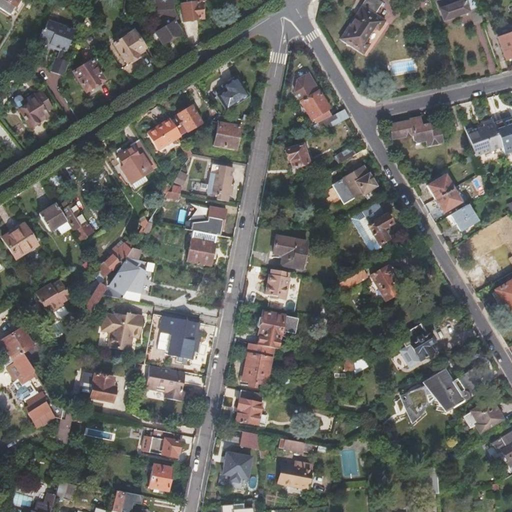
[(0,0),(0,7),(10,15),(19,0),(0,0)]
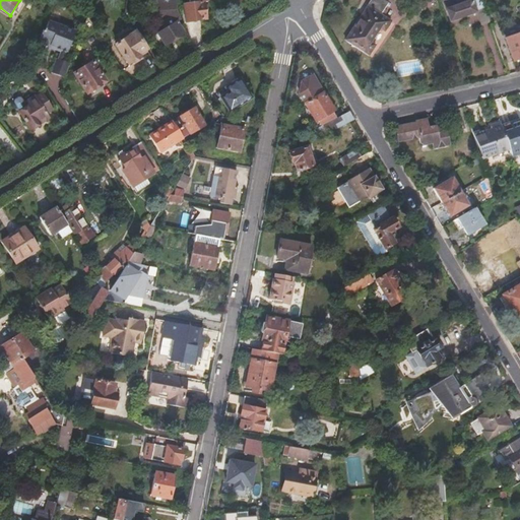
[(153,0),(153,11),(174,9),(173,0),(153,0)]
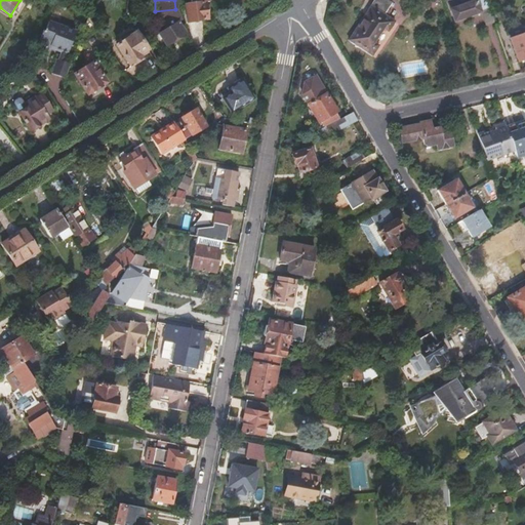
[(207,1),(210,0),(209,0),(192,0),(192,3),(185,4),(188,23),(209,18),(207,1)]
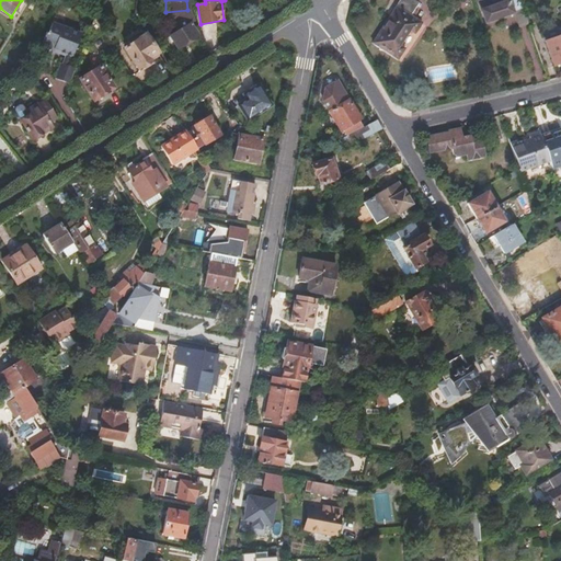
[(415,3),(410,0),(400,0),(373,44),(397,58),(403,48),(400,46),(410,31),(413,33),(420,23),(409,15),(415,3)]
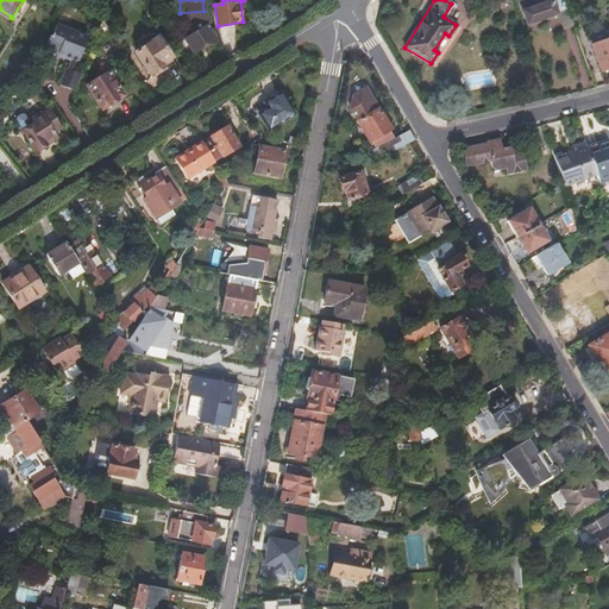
[(558,12),(567,8),(565,0),(538,0),(522,5),(528,23),(559,13),(558,12)]
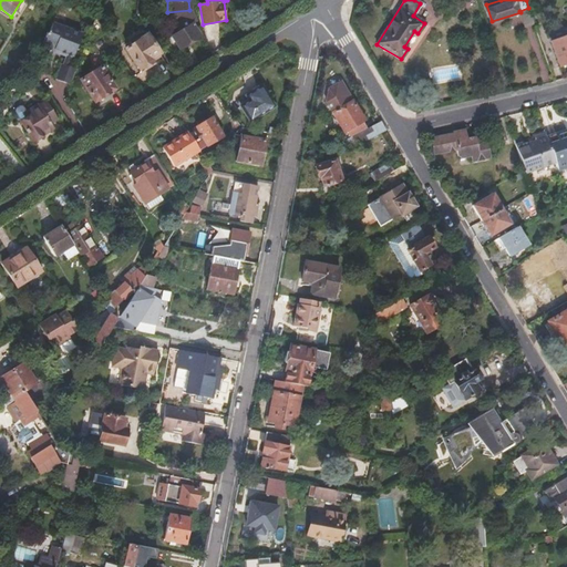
[(192,23),(195,21),(191,10),(189,10),(167,12),(175,26),(176,24),(179,31),(192,23)]
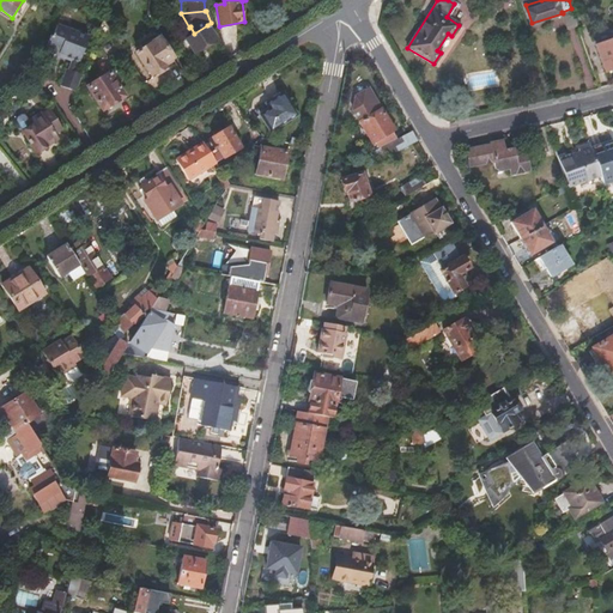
[(44,50),(59,56),(60,53),(80,61),(89,37),(58,25),(54,35),(52,34),(44,50)]
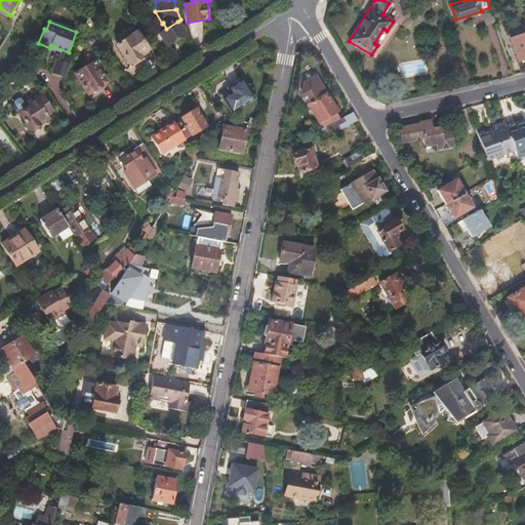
[(185,33),(177,22),(166,29),(158,34),(165,45),(185,33)]
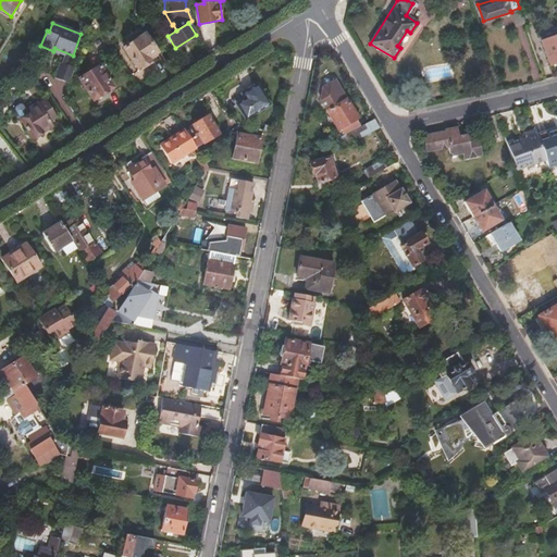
[(124,37),(128,45),(139,37),(135,31),(124,37)]
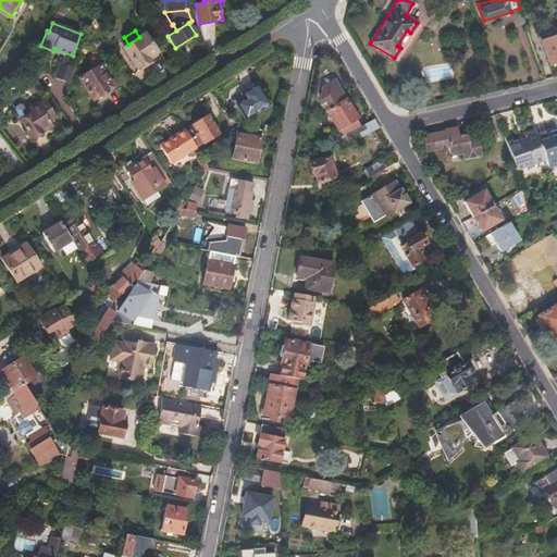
[(135,66),(158,52),(146,33),(139,37),(128,45),(123,48),(135,66)]
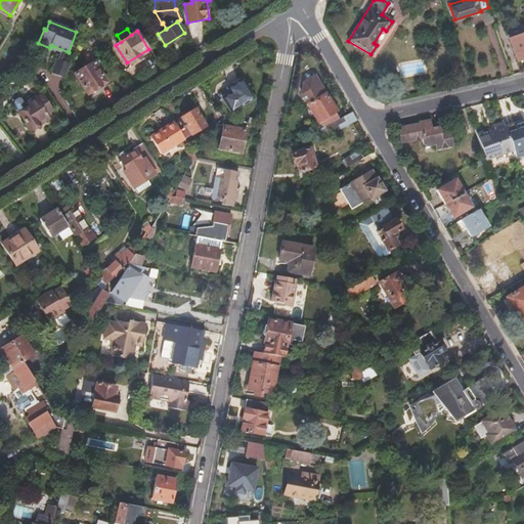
[(518,60),(523,57),(523,33),(511,38),(518,60)]
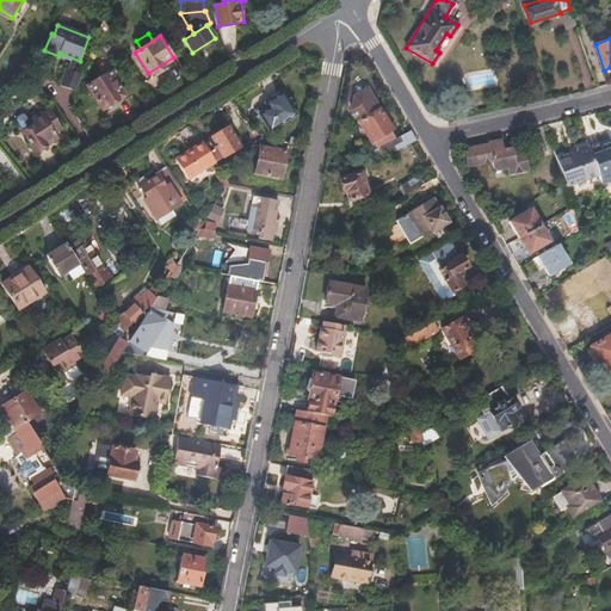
[(72,62),(69,69),(74,72),(76,63),(78,65),(80,61),(60,53),(59,56),(72,62)]
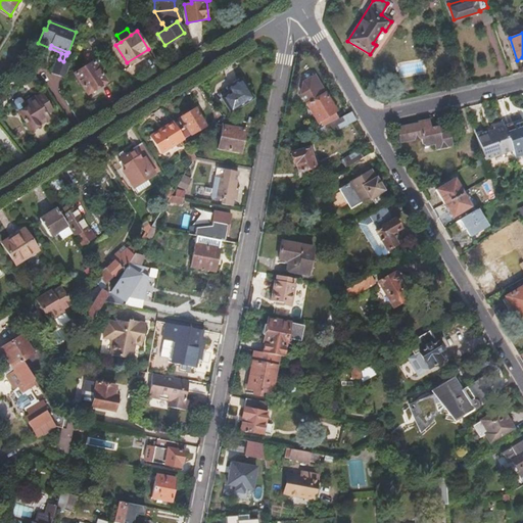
[(52,73),(64,78),(70,63),(63,61),(59,59),(57,58),(52,73)]
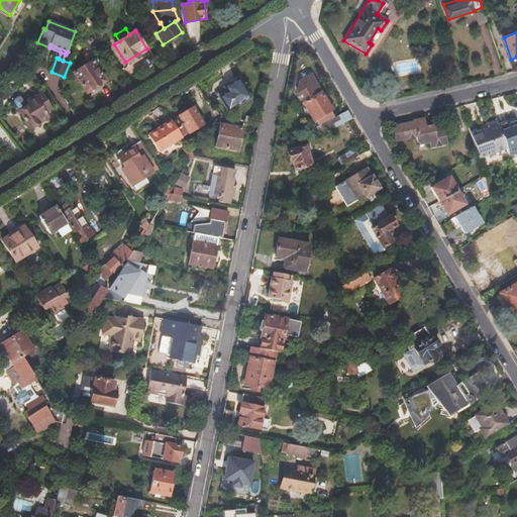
[(96,88),(105,81),(93,61),(74,73),(85,90),(94,84),(96,88)]
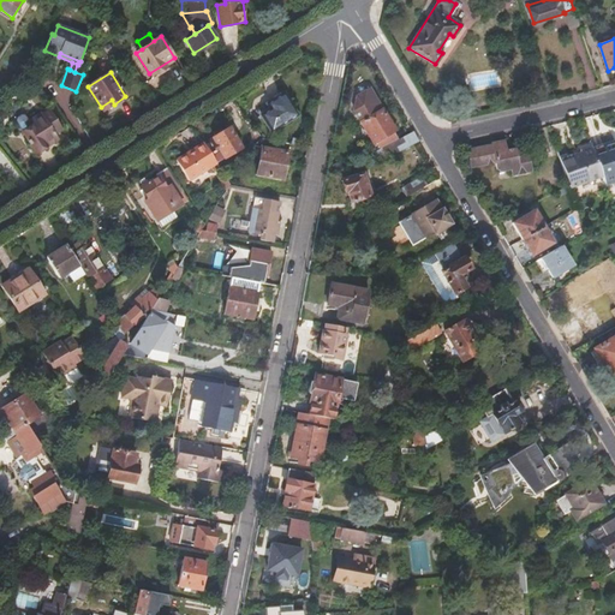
[(378,148),(398,138),(393,131),(394,130),(370,89),(357,96),(353,111),(372,143),(375,142),(378,148)]
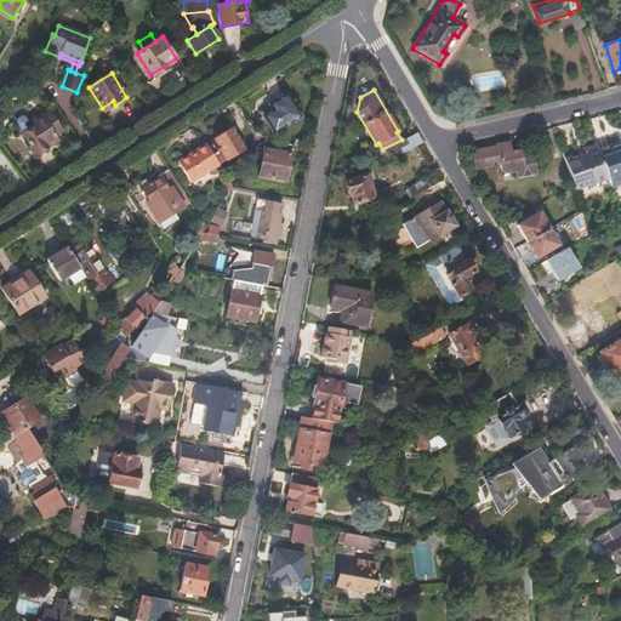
[(273,134),(300,117),(285,93),(269,104),(272,110),(263,117),(273,134)]
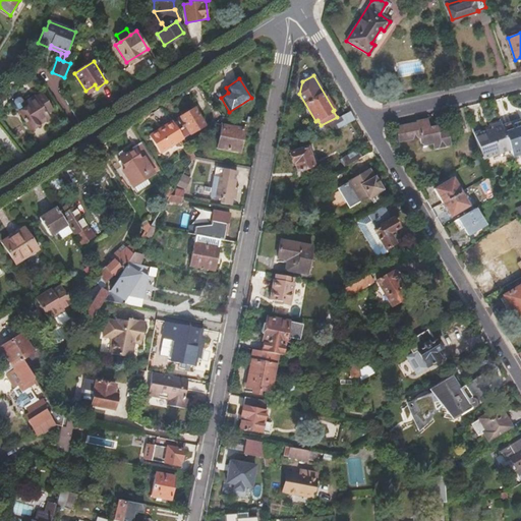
[(30,128),(48,117),(35,95),(24,102),(26,106),(19,111),(30,128)]
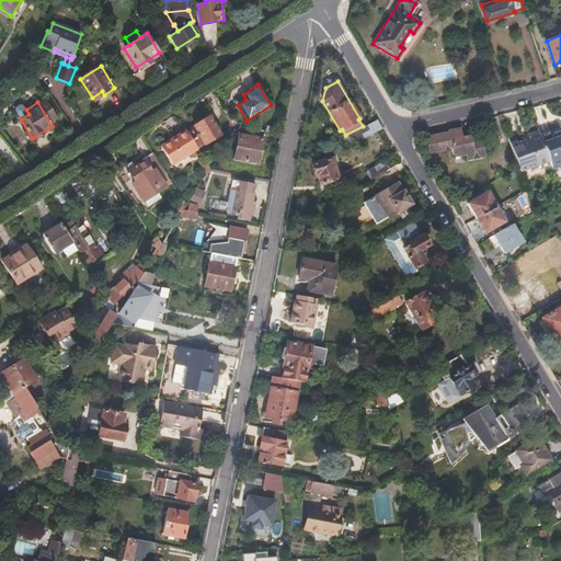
[(209,116),(186,130),(198,149),(220,135),(209,116)]
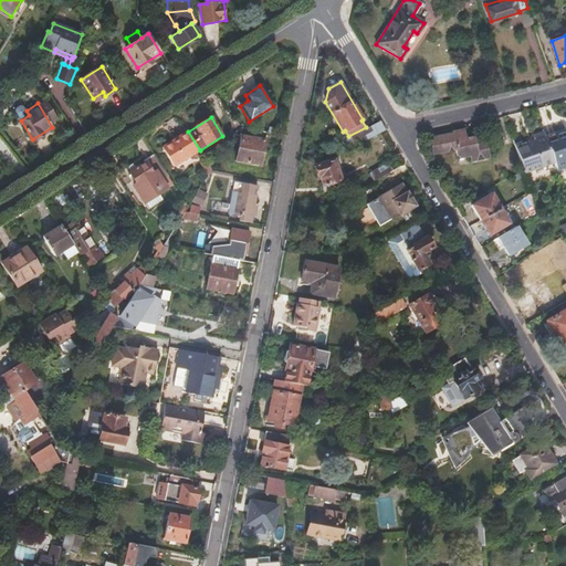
[(357,145),(385,130),(379,122),(353,135),(357,145)]
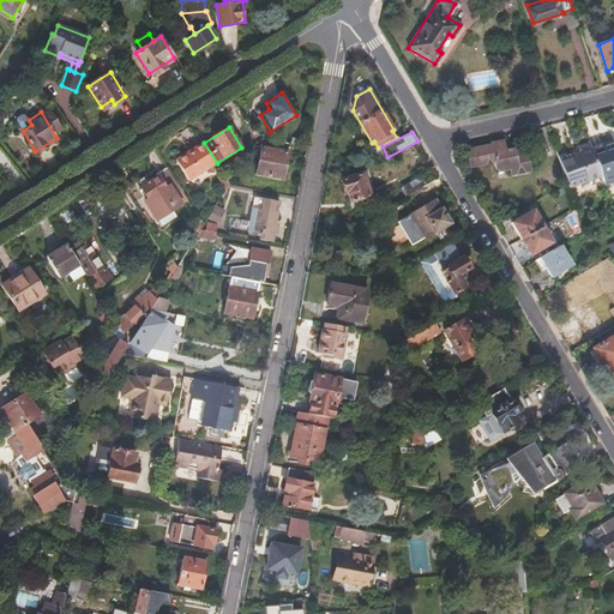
[(281,180),(288,143),(263,138),(256,175),(281,180)]
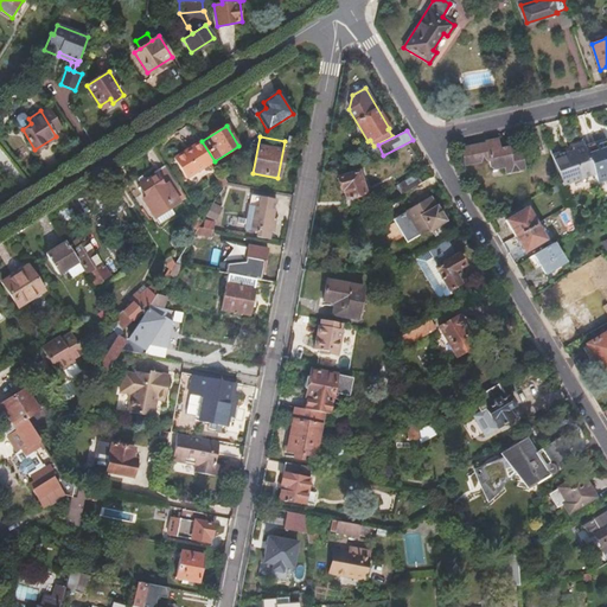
[(497,140),(461,147),(466,165),(489,160),(490,163),(490,164),(490,165),(491,166),(492,166),(492,167),(503,165),(504,172),(523,168),(518,148),(511,149),(510,145),(498,147),(497,140)]
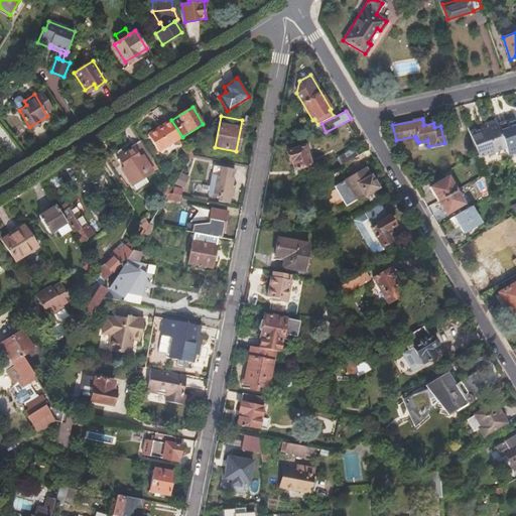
[(505,148),(507,155),(515,152),(515,122),(515,119),(498,125),(505,148)]
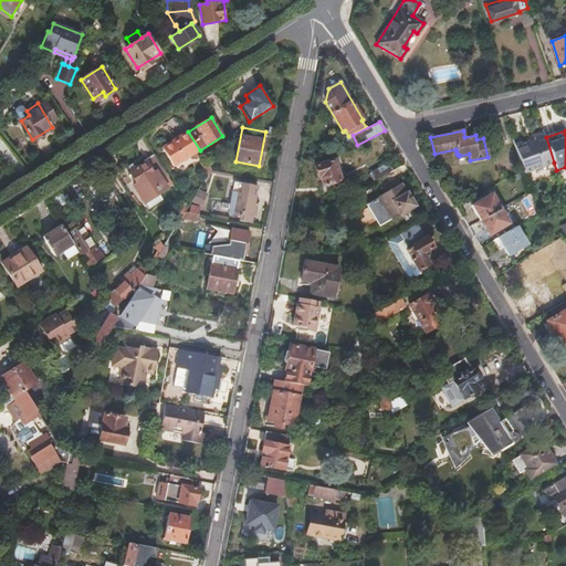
[(200,150),(188,132),(179,137),(180,139),(175,143),(174,140),(163,147),(174,167),(200,150)]
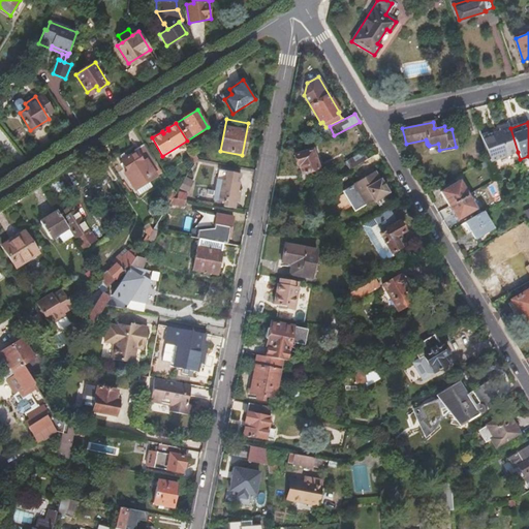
[(481,137),(489,158),(490,161),(518,152),(510,128),(509,125),(499,129),(500,132),(493,134),(481,137)]
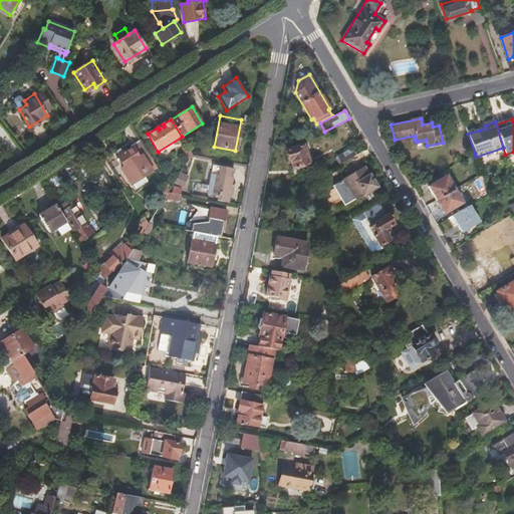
[(280,137),(282,142),(290,138),(287,133),(280,137)]
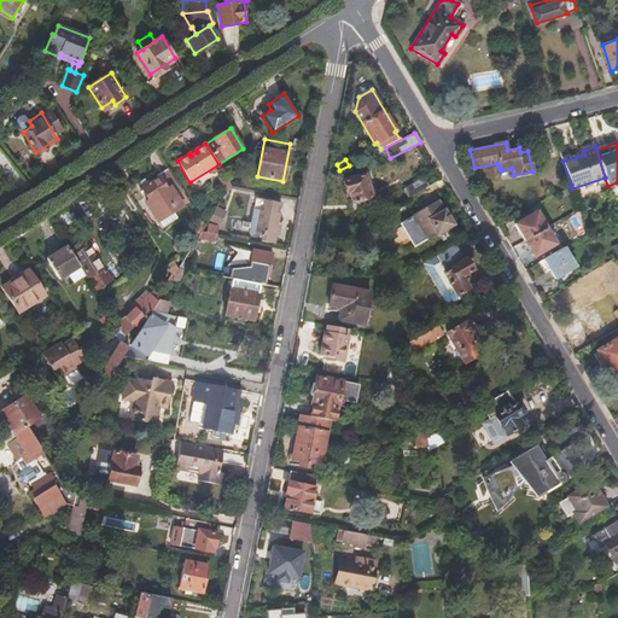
[(178,184),(170,170),(159,176),(167,188),(172,186),(172,187),(178,184)]
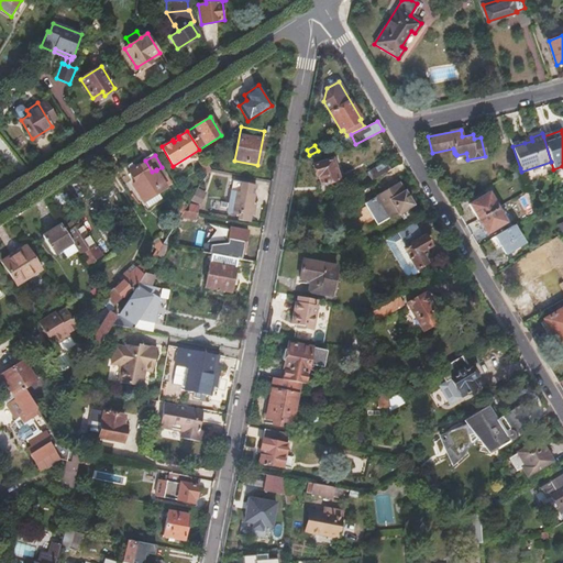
[(321,186),(339,179),(332,158),(312,165),(317,177),(318,176),(321,186)]
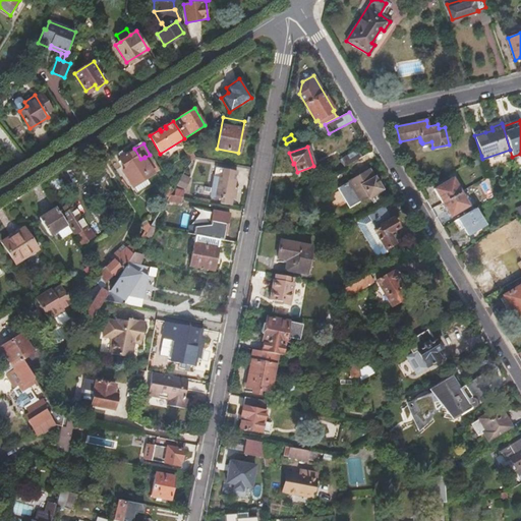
[(140,159),(134,149),(125,155),(124,154),(120,157),(121,158),(119,159),(125,169),(122,171),(134,191),(150,183),(148,178),(155,174),(150,165),(154,162),(150,155),(145,158),(145,157),(140,159)]
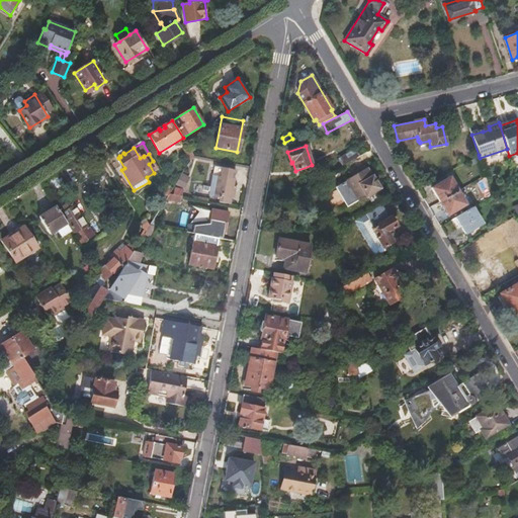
[(189,161),(193,155),(189,148),(183,151),(189,161)]
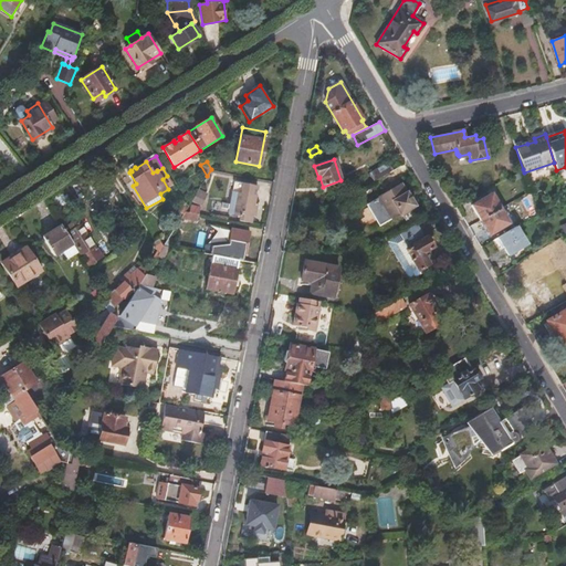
[(374,181),(390,171),(392,170),(388,163),(370,174),(374,181)]
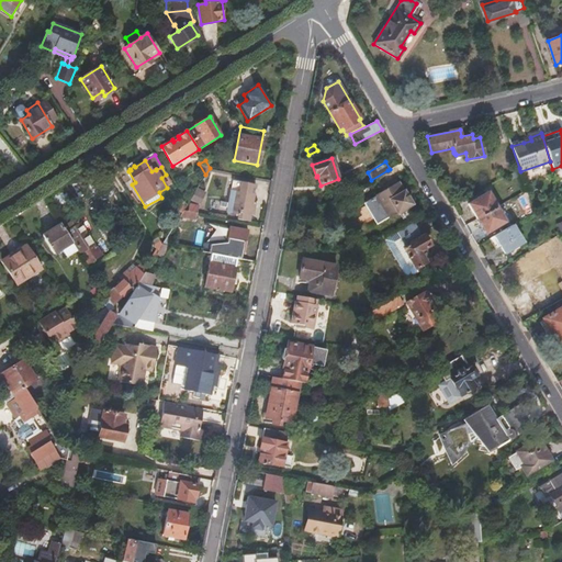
[(392,178),(405,170),(401,163),(390,169),(388,170),(392,178)]
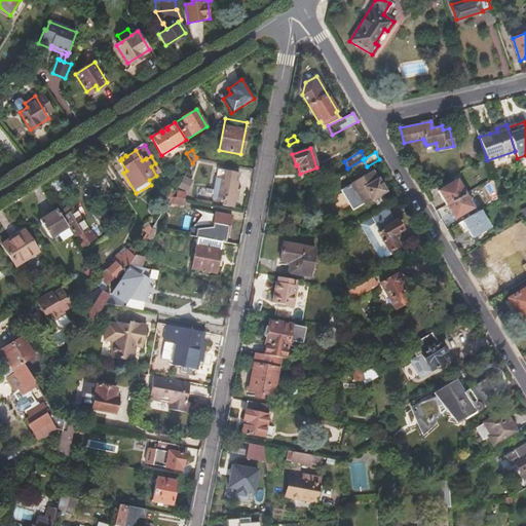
[(367,175),(365,172),(360,175),(361,178),(340,190),(352,210),(371,198),(372,199),(384,191),(372,171),(367,175)]
